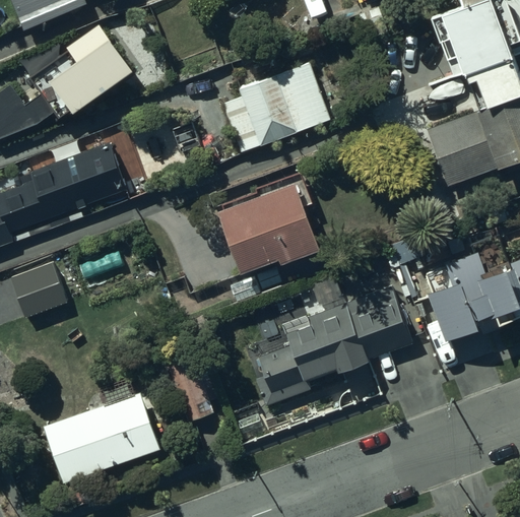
[(9,0),(23,33),(87,6),(84,0),(9,0)]
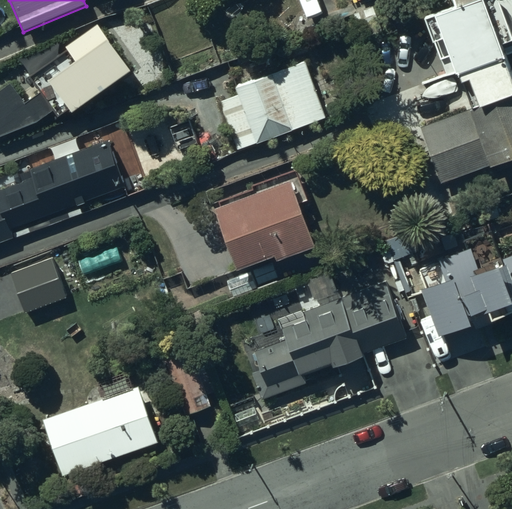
[(478,107),(511,92),(511,81),(499,45),(511,40),(511,41),(511,0),(452,0),(455,7),(434,14),(454,71),(457,70),(460,81),(468,78),(478,107)]
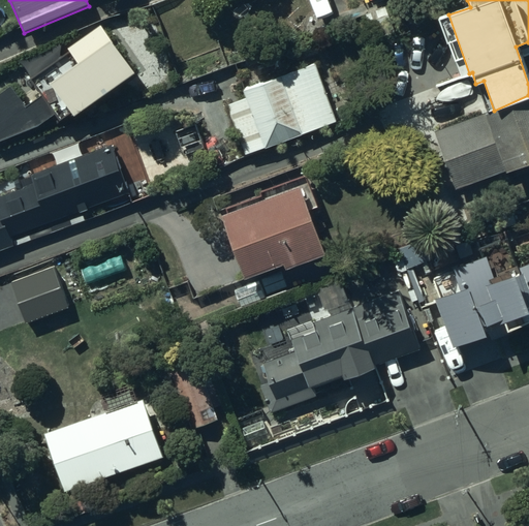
[(72,116),(134,71),(100,24),(66,48),(75,61),(63,70),(57,62),(30,81),(58,120),(69,112),(72,116)]
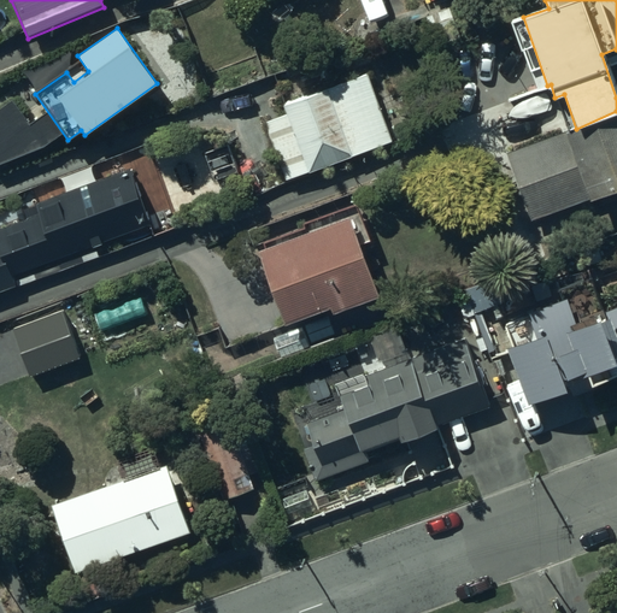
[(287,116),(264,124),(283,178),(309,169),(309,172),(392,143),(368,77),(283,107),(287,116)]
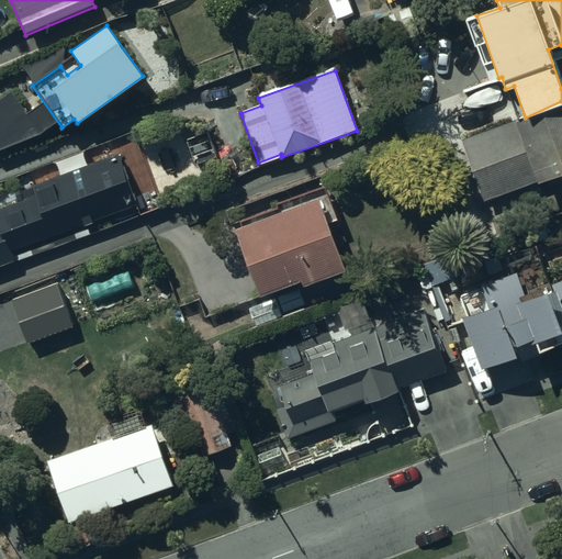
[(10,92),(0,99),(0,148),(21,133),(25,140),(33,134),(36,138),(49,129),(45,124),(49,121),(38,105),(26,114),(10,92)]
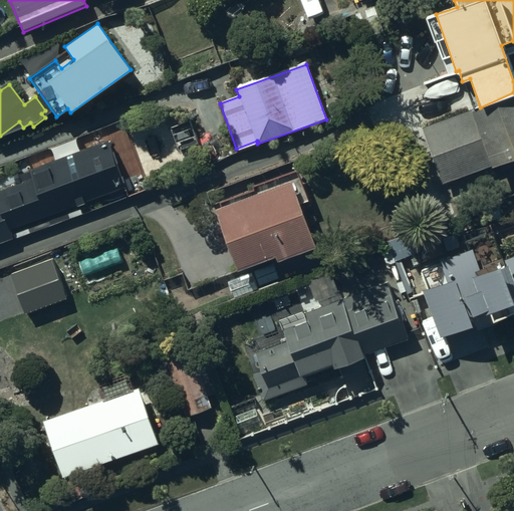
[(513,92),(480,107),(421,130),(442,185),(513,158),(513,92)]
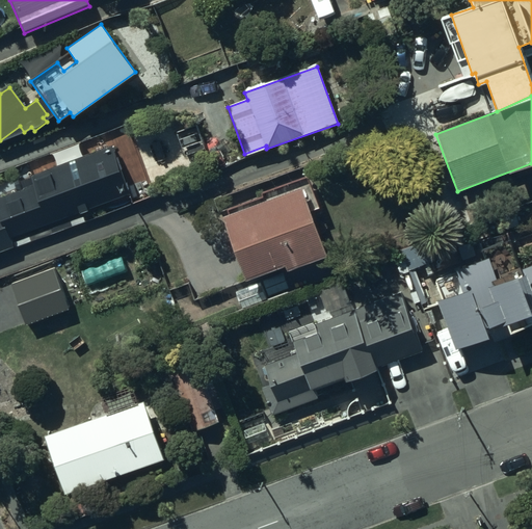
[(0,253),(15,248),(11,240),(130,196),(111,148),(20,183),(22,189),(0,197),(0,253)]
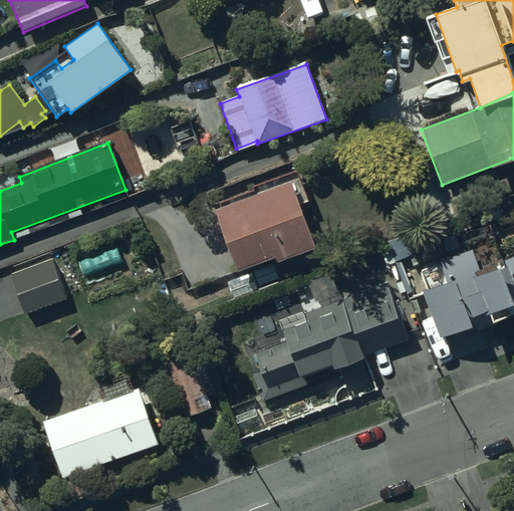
[(288,181),(213,209),(237,271),(276,257),(277,262),(313,248),(288,181)]
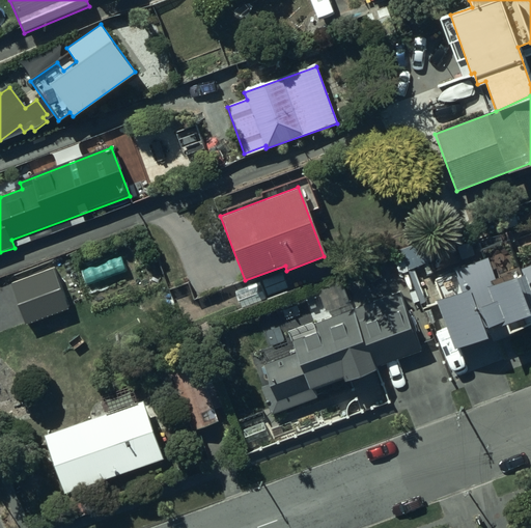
[(530,323),(530,265),(519,270),(520,273),(515,275),(513,270),(495,277),(487,256),(453,270),(454,270),(432,278),(440,298),(436,300),(454,349),(487,336),(484,326),(500,321),(500,323),(505,321),(509,331),(530,323)]
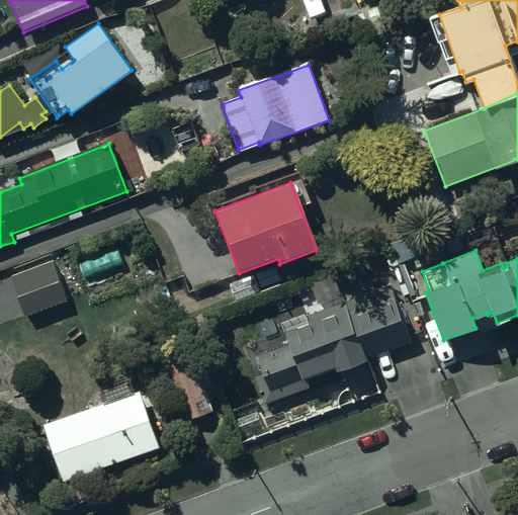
[(55,263),(11,279),(26,320),(70,304),(55,263)]
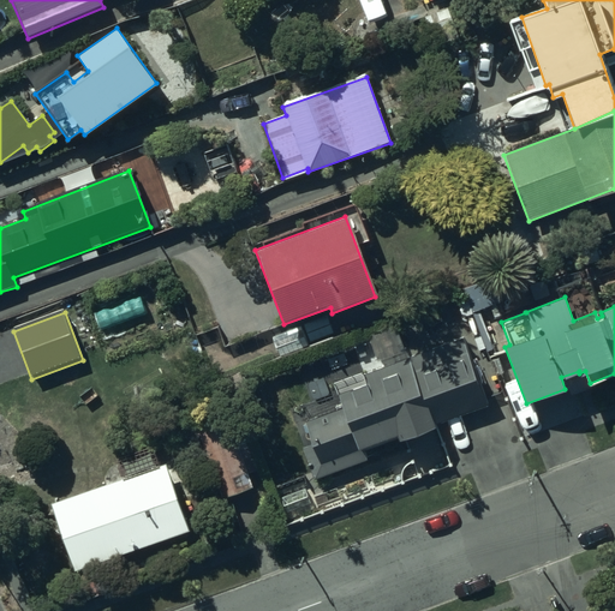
[(328,318),(272,340),(279,358),(334,336),(328,318)]
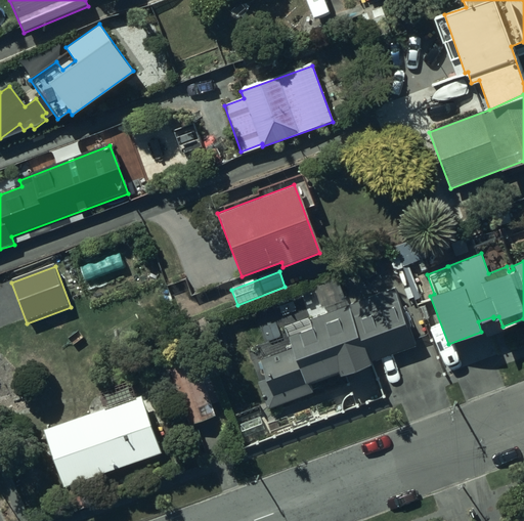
[(253,366),(260,363),(271,393),(262,396),(267,411),(313,394),(309,383),(338,373),(340,378),(418,348),(395,289),(386,292),(384,286),(363,294),(365,299),(310,320),(309,316),(284,326),(287,335),(247,349),(253,366)]
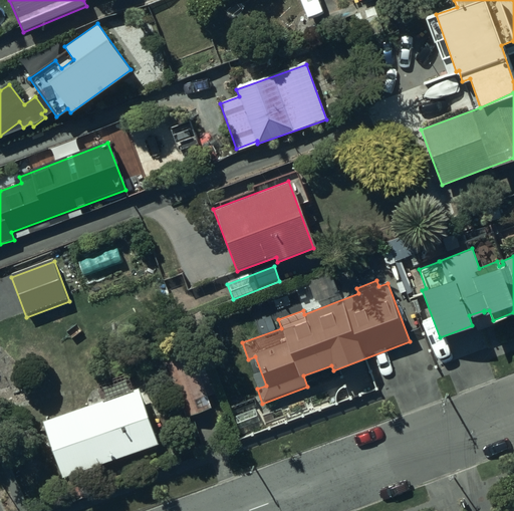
[(138,390),(41,422),(62,480),(159,445),(138,390)]
